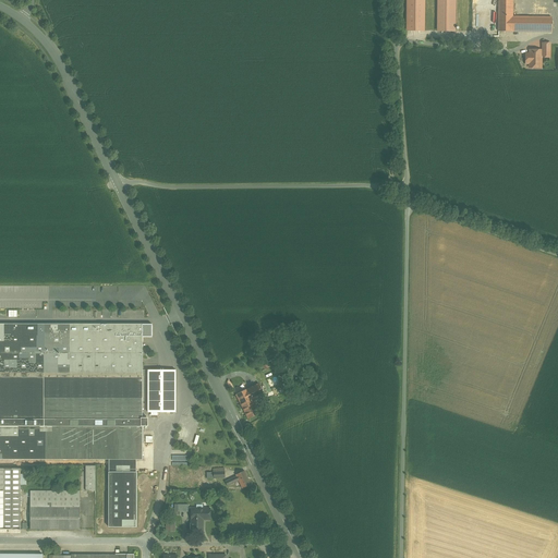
[(405,0),(407,33),(424,33),(423,0),(405,0)]
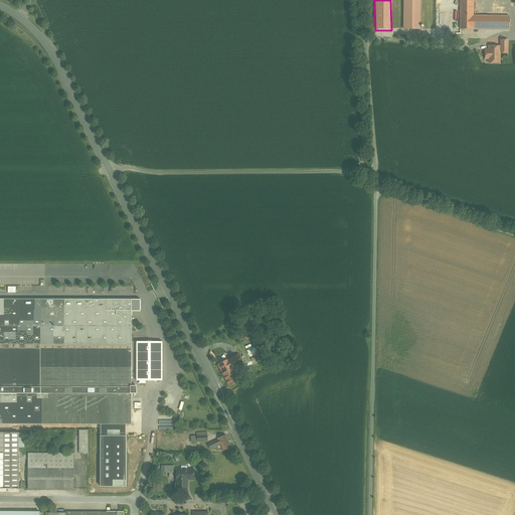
[(420,0),(403,0),(403,29),(420,30),(420,0)]
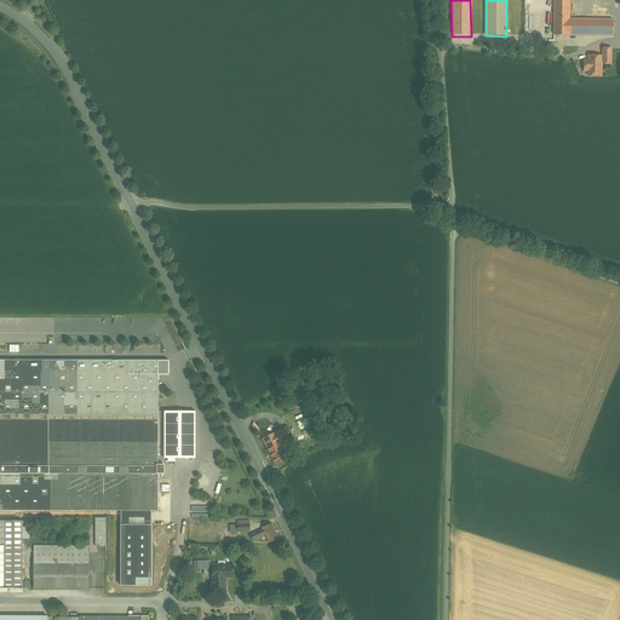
[(569,0),(555,0),(555,35),(569,35),(569,19),(569,0)]
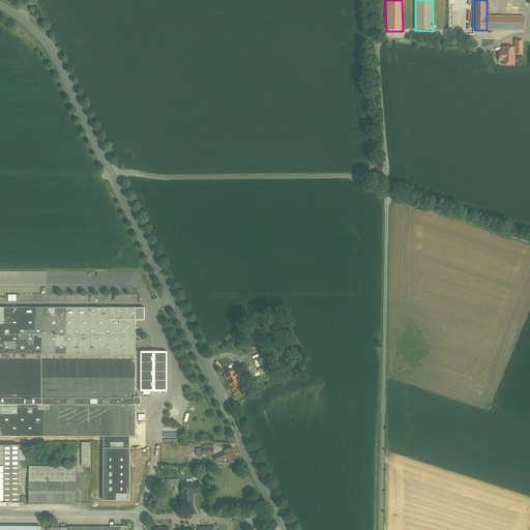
[(525,17),(487,17),(487,30),(525,30),(525,17)]
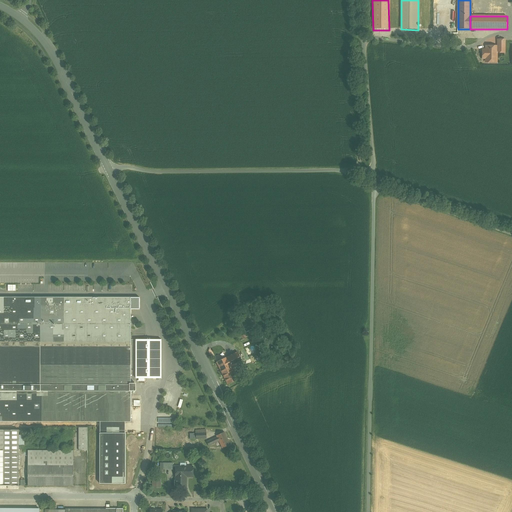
[(498,46),(486,46),(486,50),(483,50),(483,59),(486,59),(486,62),(497,62),(497,52),(505,52),(505,44),(498,44),(498,46)]
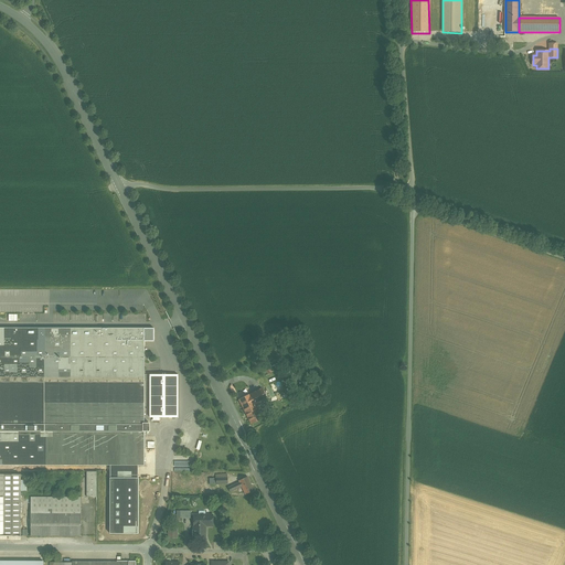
[(145,432),(147,432),(150,432),(150,423),(147,423),(145,423),(145,380),(145,341),(155,341),(155,328),(139,328),(54,328),(45,328),(0,328),(0,465),(45,465),(110,466),(110,533),(138,534),(139,466),(145,466),(145,432)]
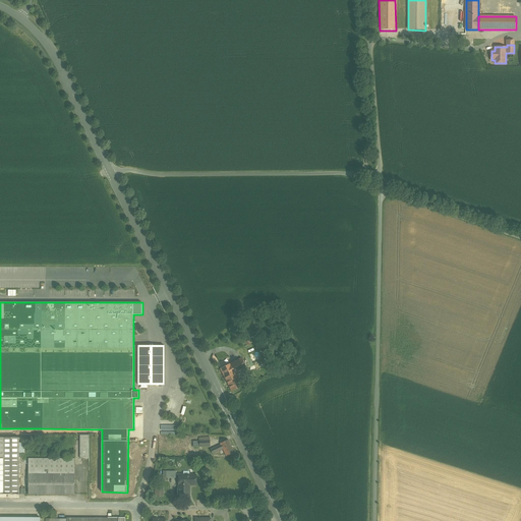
[(138,385),(165,385),(165,345),(138,346),(138,385)]
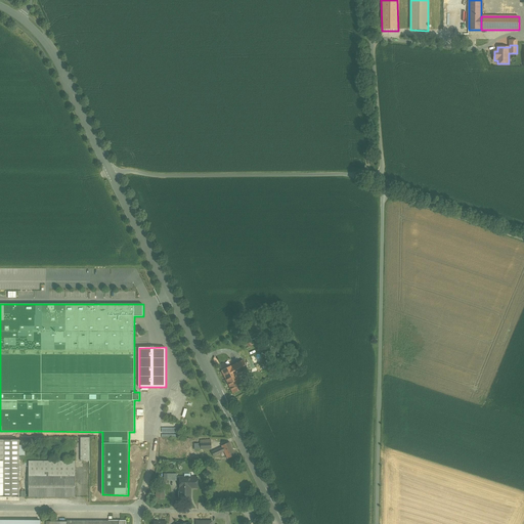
[(244,360),(233,365),(236,373),(238,376),(249,370),(244,360)]
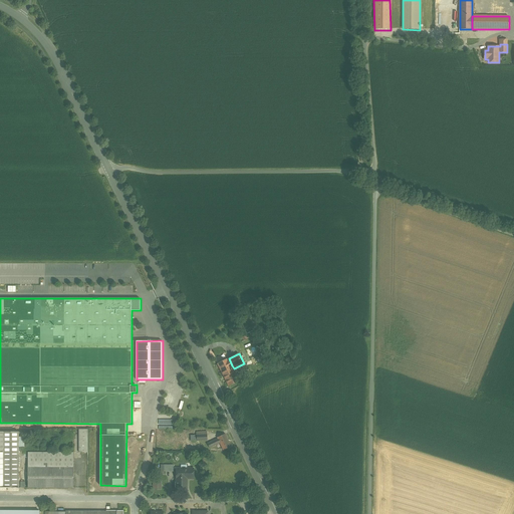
[(229,358),(218,363),(221,370),(232,365),(229,358)]
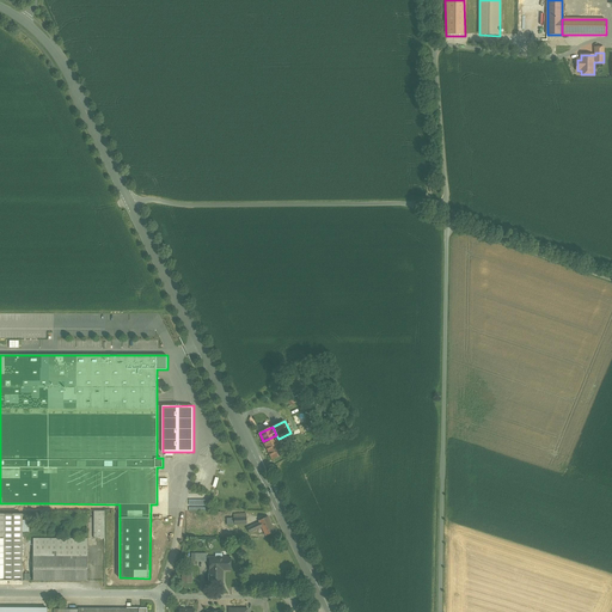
[(276,435),(263,441),(273,460),(286,453),(279,439),(276,435)]
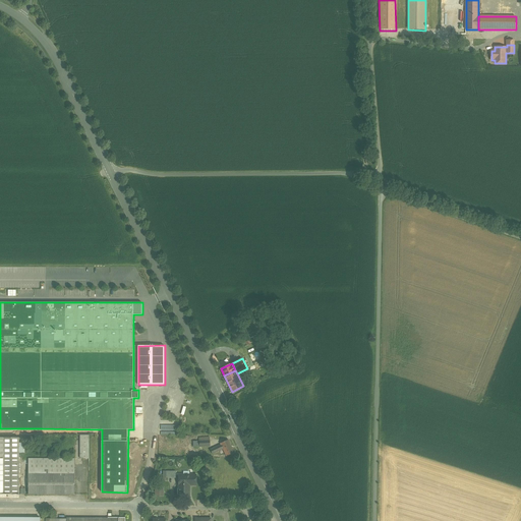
[(90,436),(80,436),(80,458),(90,458),(90,436)]
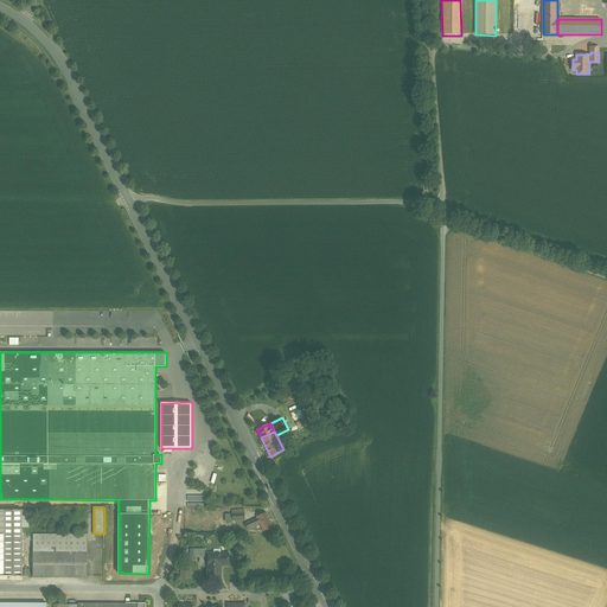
[(23,510),(0,509),(0,575),(23,575),(23,510)]
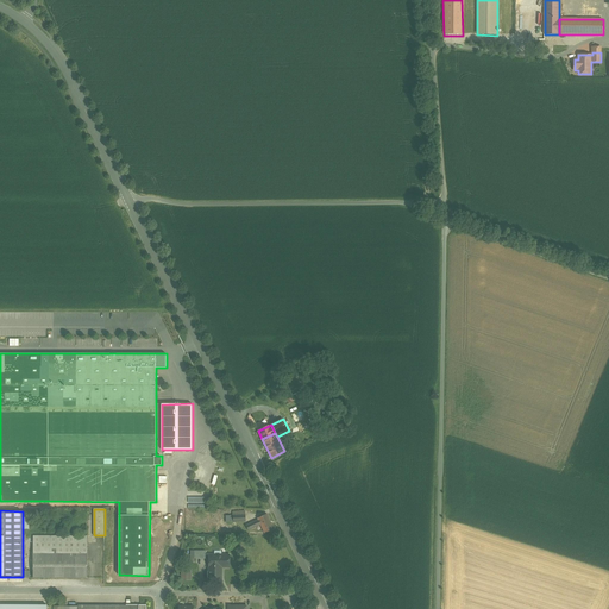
[(245,512),(233,512),(233,515),(230,515),(231,522),(246,521),(245,512)]
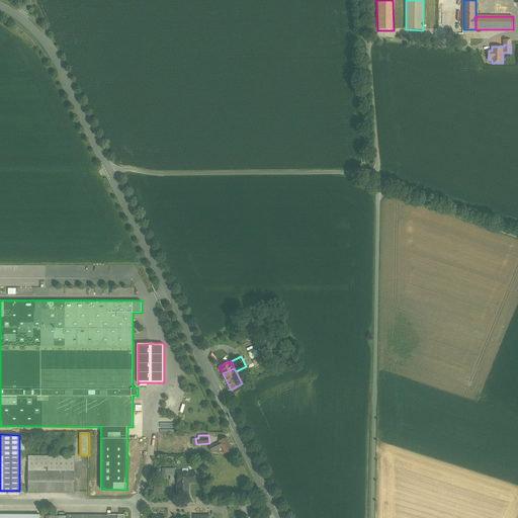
[(228,437),(220,441),(220,442),(209,446),(211,451),(223,446),(226,453),(233,450),(228,437)]
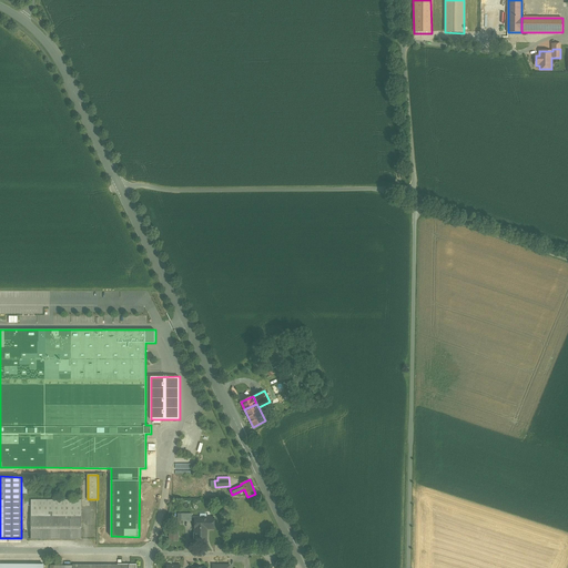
[(82,499),(31,499),(31,516),(81,516),(82,499)]
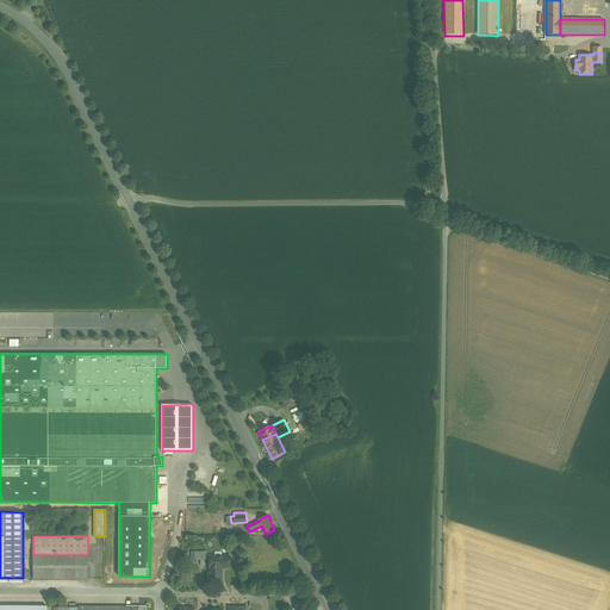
[(87,554),(33,554),(33,579),(87,579),(87,554)]
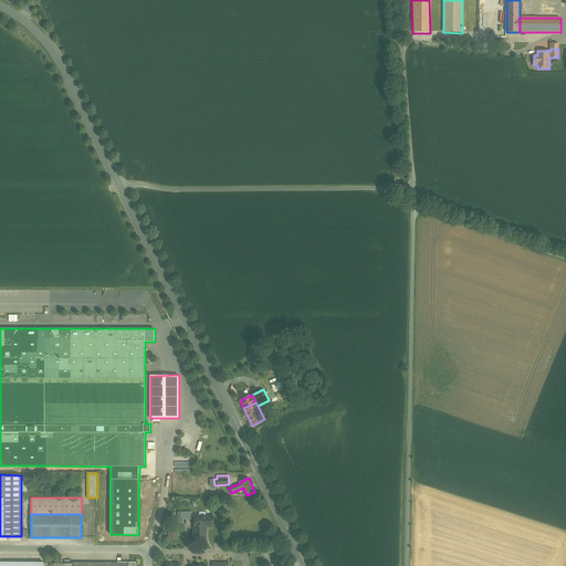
[(213,516),(195,516),(195,541),(206,541),(206,526),(213,526),(213,522),(213,516)]
